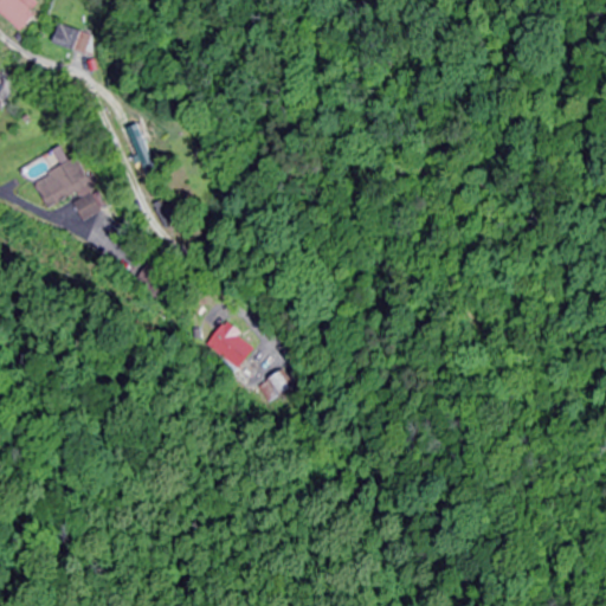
[(0,0),(0,14),(26,32),(44,5),(36,0),(0,0)]
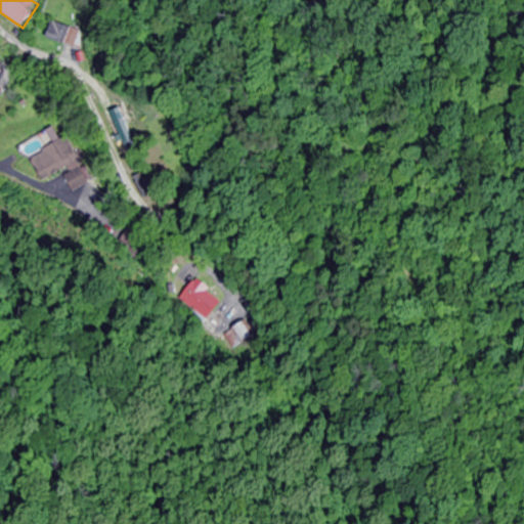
[(47,38),(78,49),(84,33),(54,20),(47,38)]
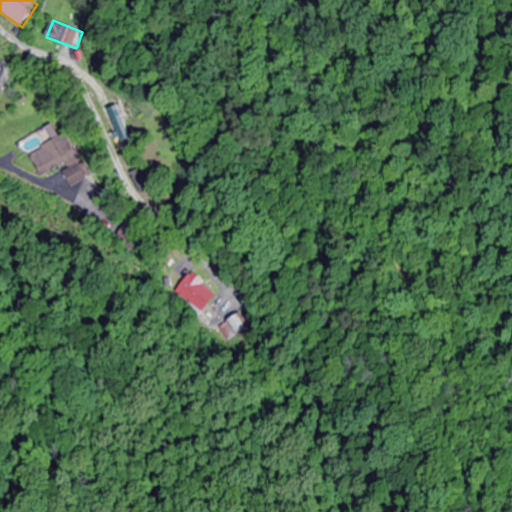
[(122,149),(131,146),(118,106),(109,109),(122,149)]
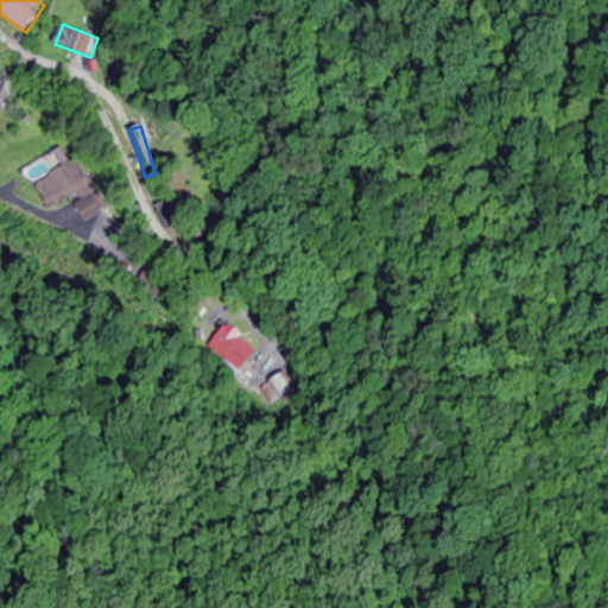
[(49,211),(93,187),(78,159),(33,185),(49,211)]
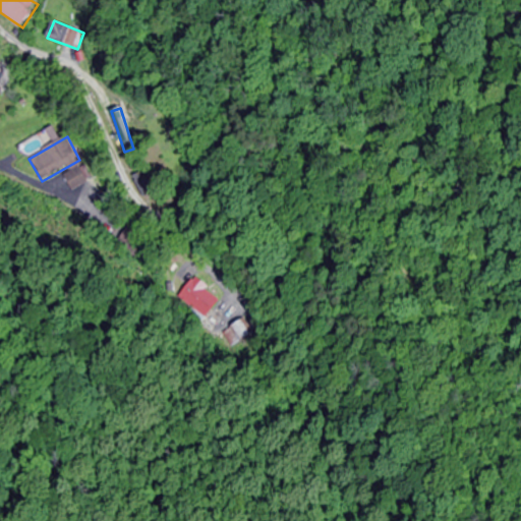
[(70,189),(85,181),(78,168),(63,177),(70,189)]
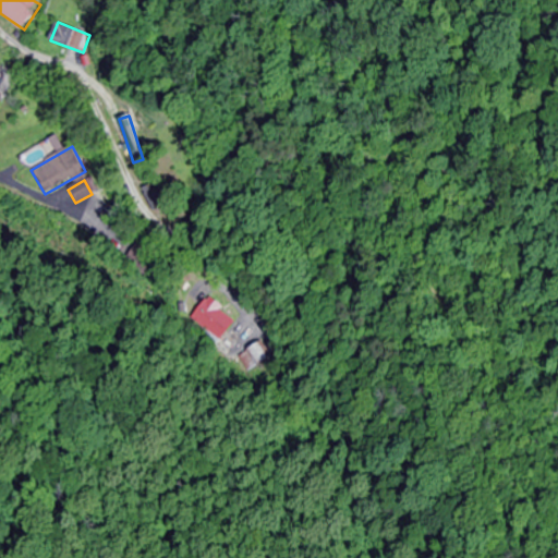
[(238,323),(213,296),(192,317),(218,342),(238,323)]
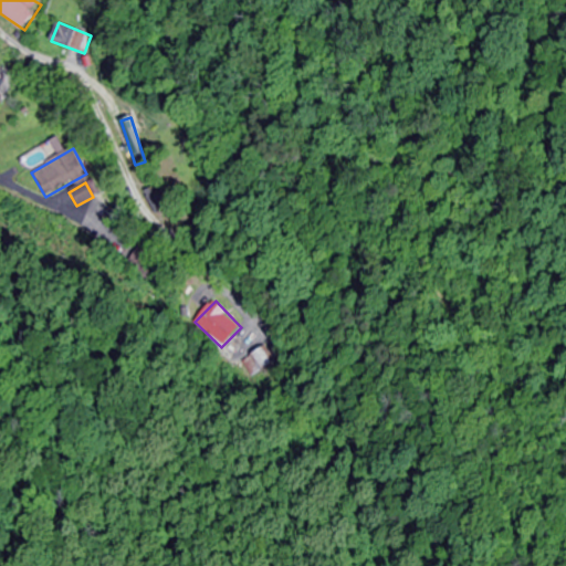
[(243,376),(268,363),(260,347),(234,360),(243,376)]
